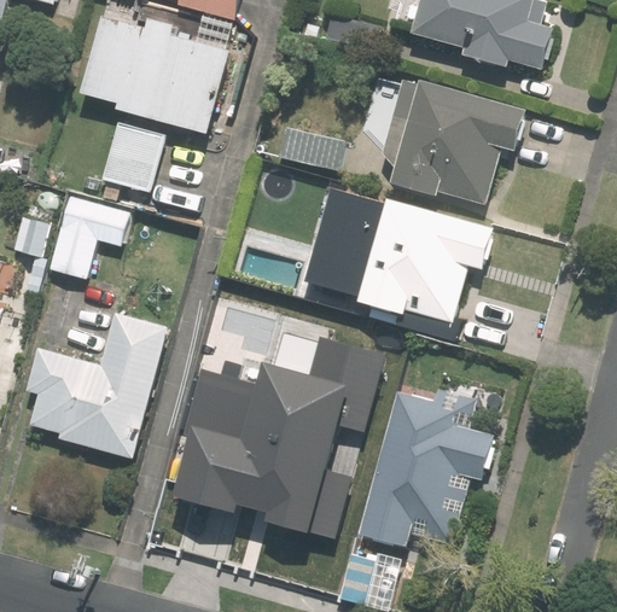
[(168,0),(168,1),(233,19),(239,0),(168,0)]
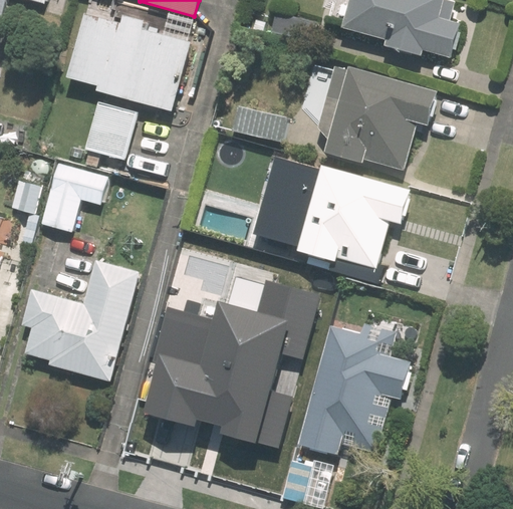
[(421,58),(423,50),(450,57),(465,0),(336,0),(330,25),(385,40),(382,47),(421,58)]
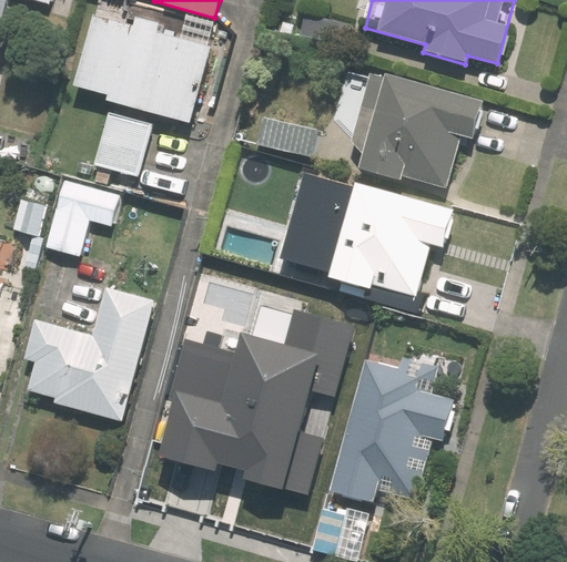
[(71,89),(191,122),(214,36),(94,2),(71,89)]
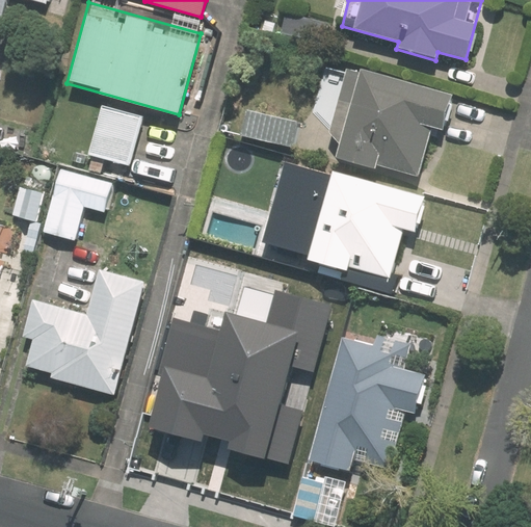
[(286,8),(280,31),(324,44),(330,21),(286,8)]
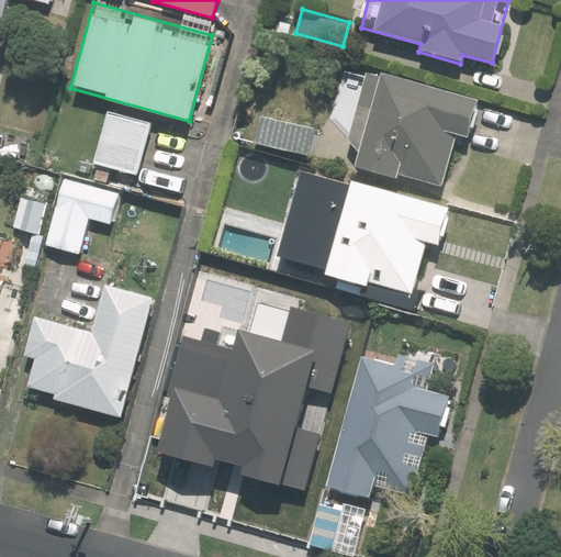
[(442,186),(457,135),(468,138),(478,101),(457,96),(367,71),(343,158),(355,162),(354,167),(395,179),(397,174),(442,186)]
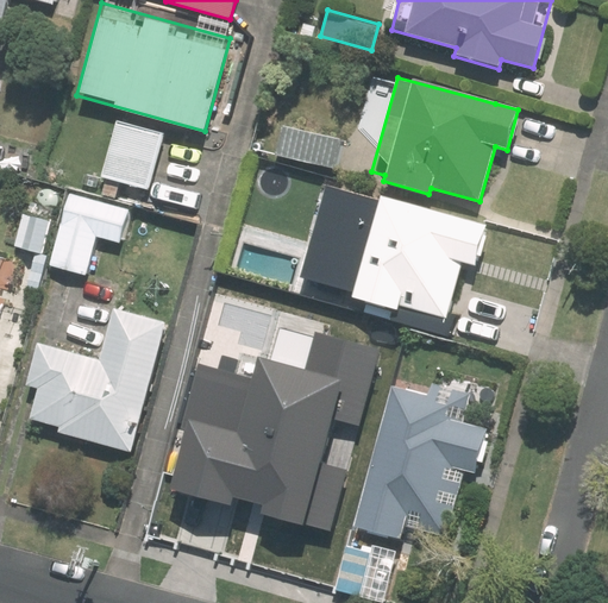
[(165,133),(116,120),(100,176),(150,189),(165,133)]
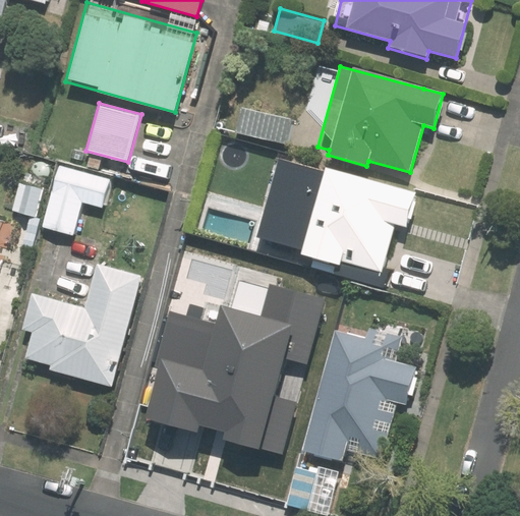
[(292,120),(241,106),(235,128),(286,141),(292,120)]
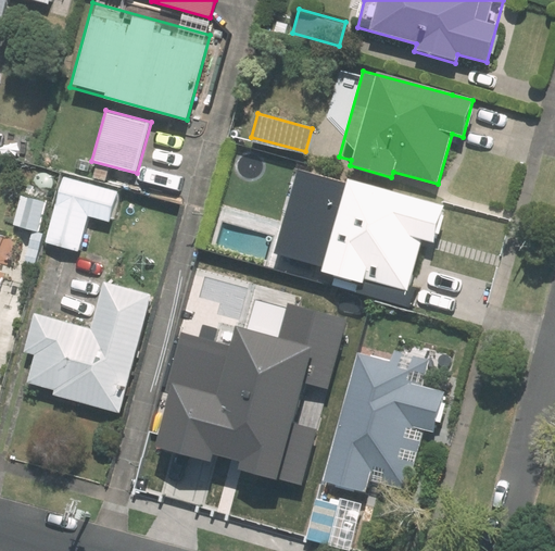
[(431,242),(441,207),(345,179),(344,183),(306,172),(302,189),(340,200),(320,267),(407,291),(421,240),(431,242)]
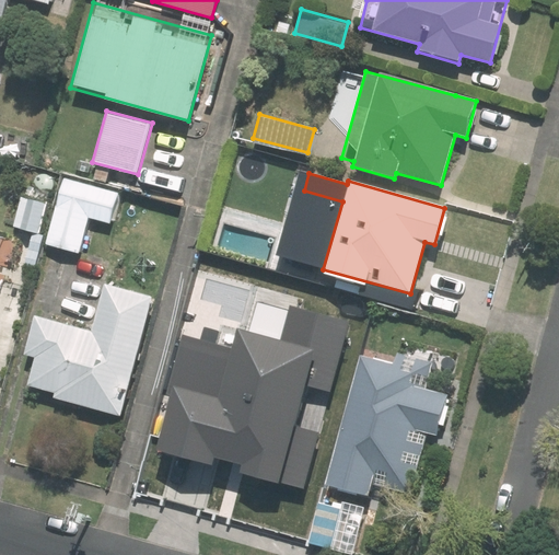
[(97,187),(62,177),(44,243),(79,252),(89,217),(113,223),(120,194),(97,187)]
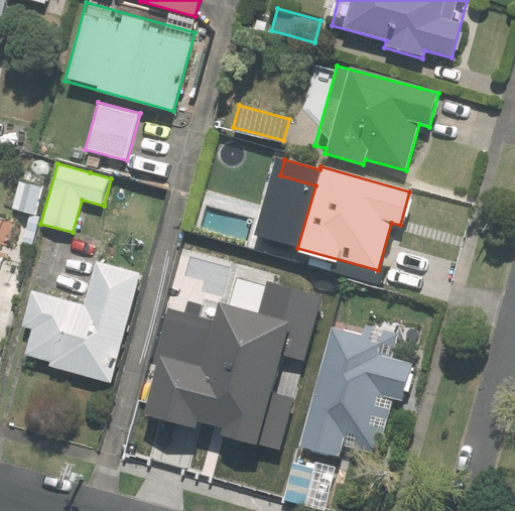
[(43,185),(18,178),(10,209),(35,215),(43,185)]
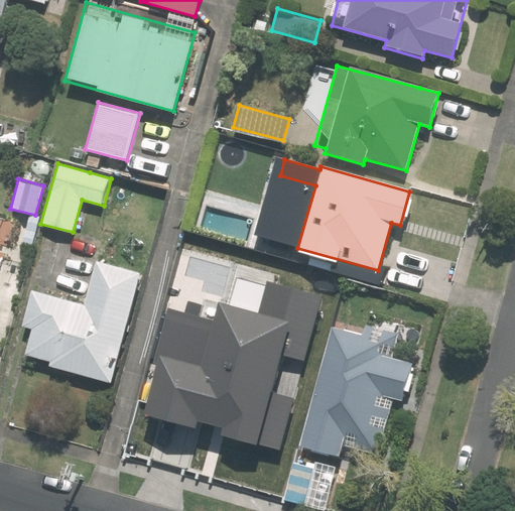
[(296,234),(254,222),(248,244),(290,256),(296,234)]
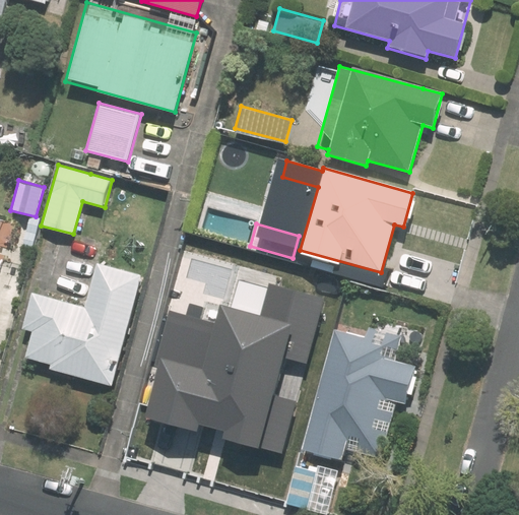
[(127,320),(139,274),(95,262),(82,308),(33,294),(14,359),(114,386),(132,321),(127,320)]
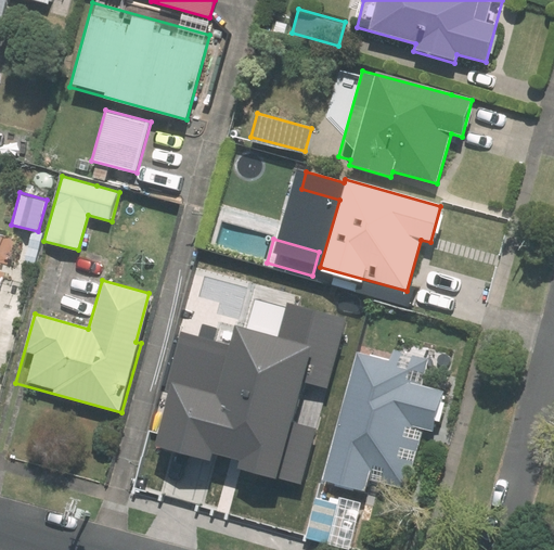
[(172,460),(248,482),(286,344),(210,322),(172,460)]
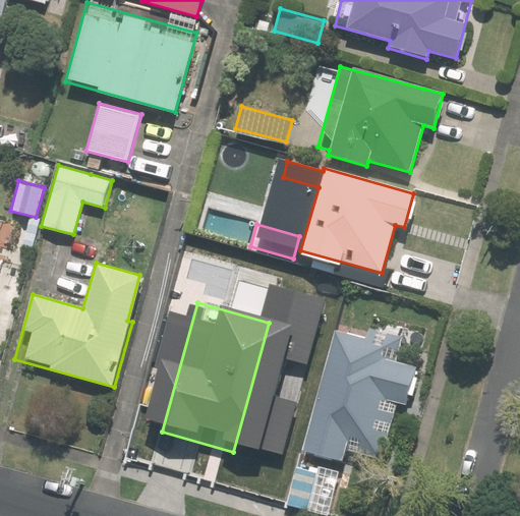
[(416,353),(334,330),(301,447),(385,470),(416,353)]
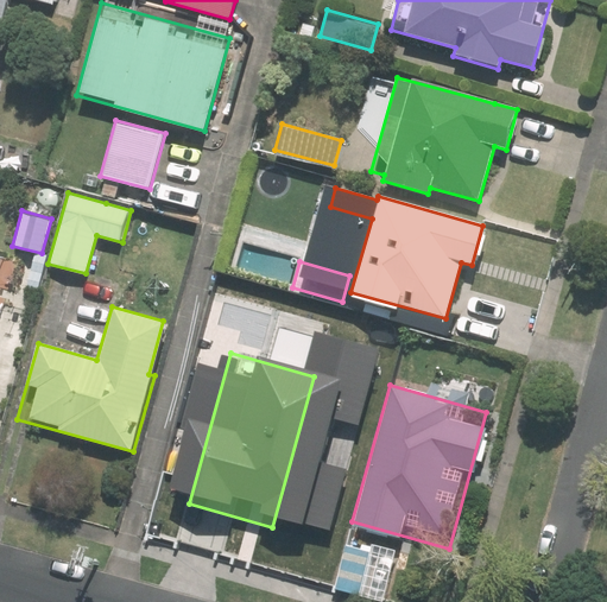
[(368,546),(343,540),(334,581),(333,583),(358,590),(368,546)]
